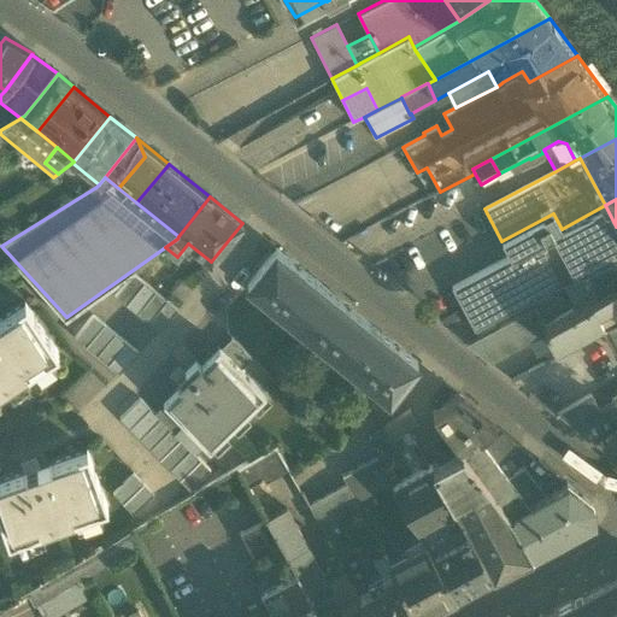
[(501,241),(510,257),(512,259),(517,256),(553,236),(575,277),(616,256),(616,227),(605,205),(562,229),(553,213),(501,241)]
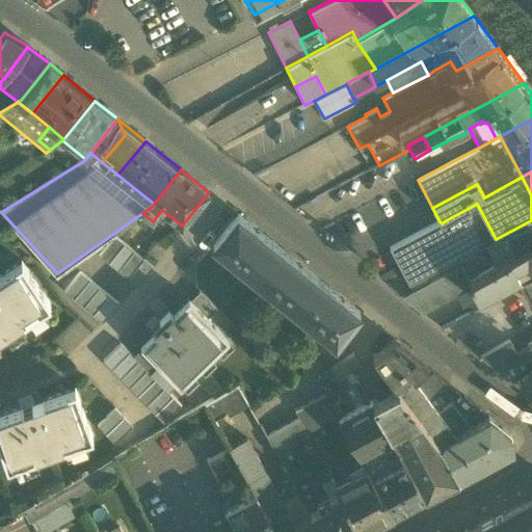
[(487,243),(496,239),(477,204),(446,220),(442,223),(440,221),(390,248),(409,285),(485,244),(487,243)]
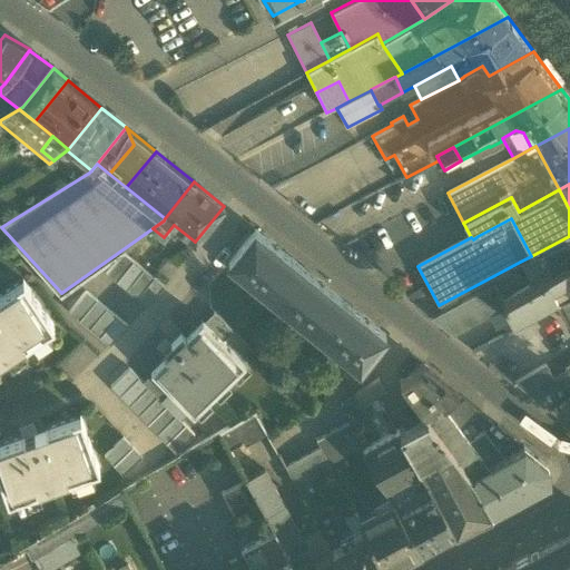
[(228,264),(359,367),(385,335),(255,231),(228,264)]
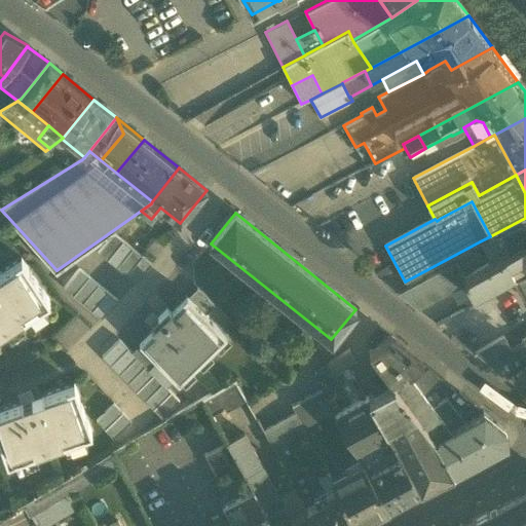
[(480,241),(490,262),(518,247),(525,241),(525,218),(490,236),(482,240),(480,241)]
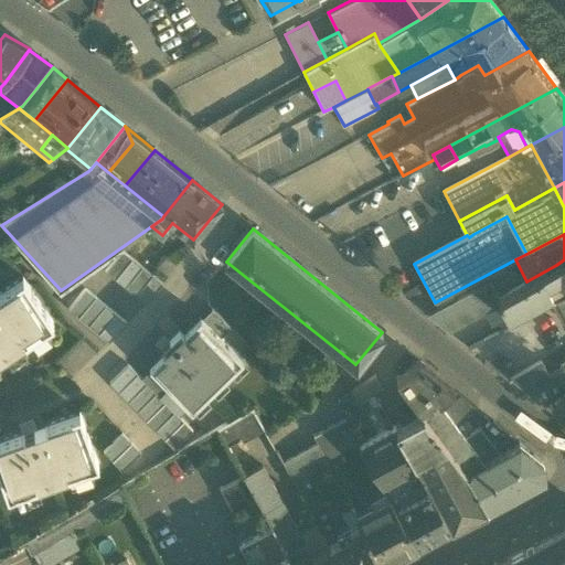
[(105,270),(115,279),(131,258),(121,251),(105,270)]
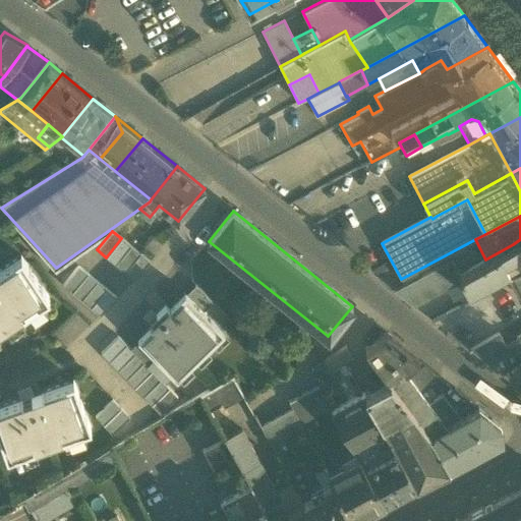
[(106,257),(116,265),(131,246),(121,238),(106,257)]
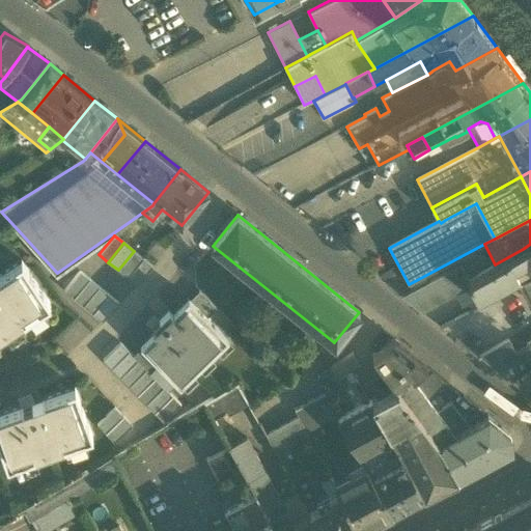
[(477,298),(530,268),(530,264),(523,249),(495,264),(469,279),(468,280),(471,285),(477,298)]
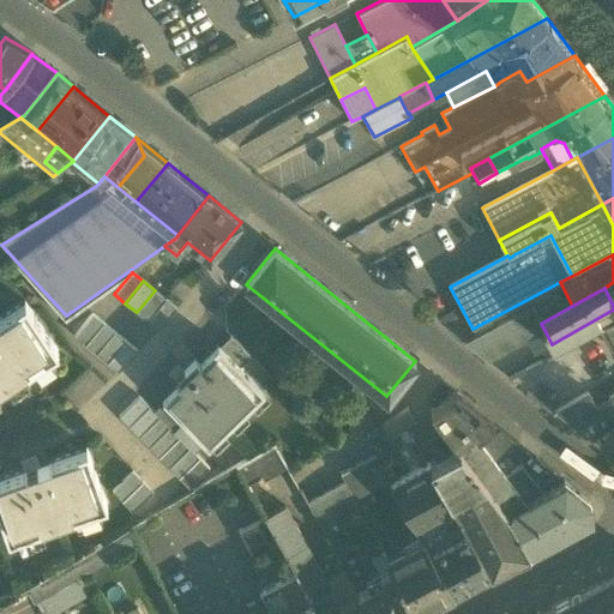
[(137,312),(148,321),(166,299),(155,290),(137,312)]
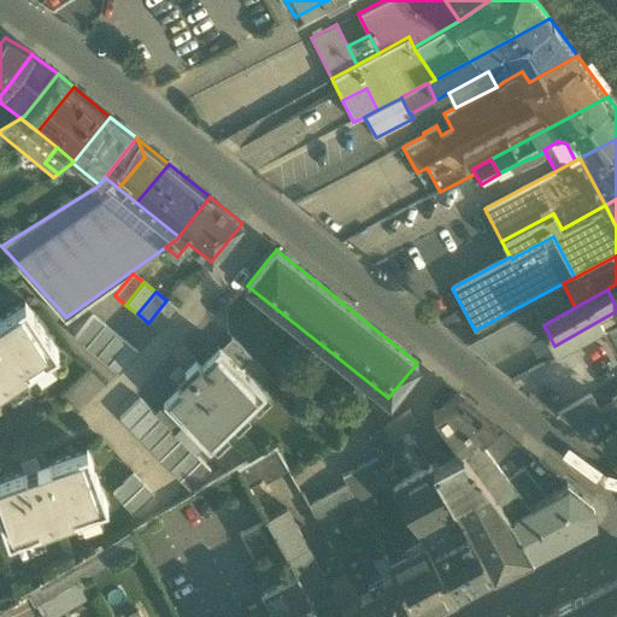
[(148,323),(159,331),(177,310),(166,300),(148,323)]
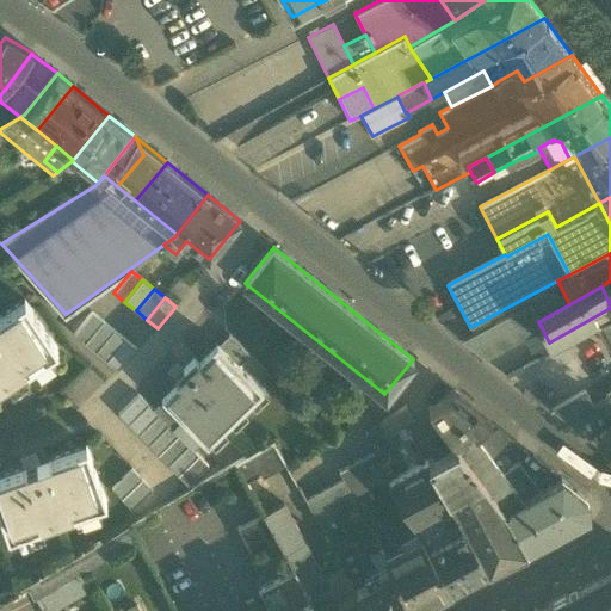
[(0,316),(0,387),(57,350),(25,300),(0,316)]
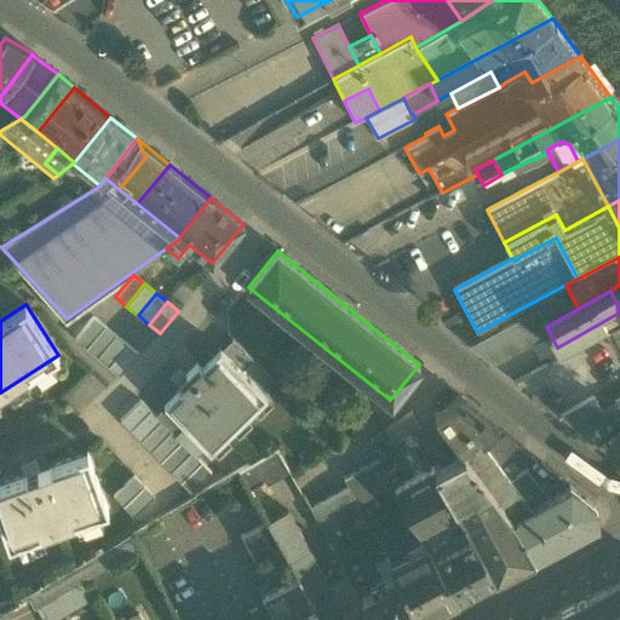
[(469,346),(492,365),(532,343),(550,333),(546,327),(547,326),(538,310),(469,346)]
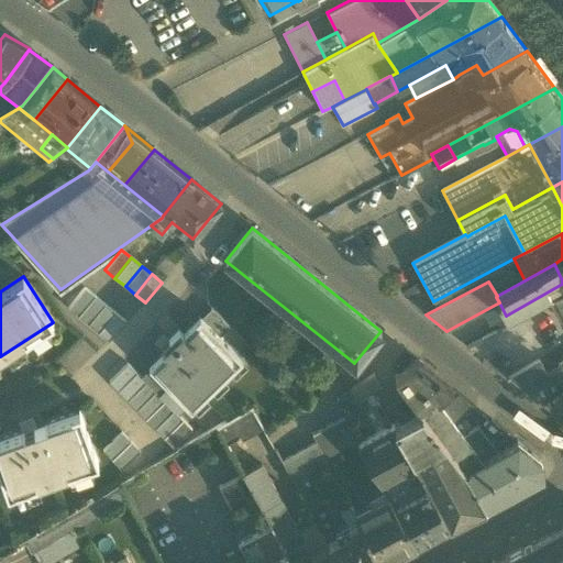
[(562,284),(506,316),(509,323),(554,299),(562,294),(562,284)]
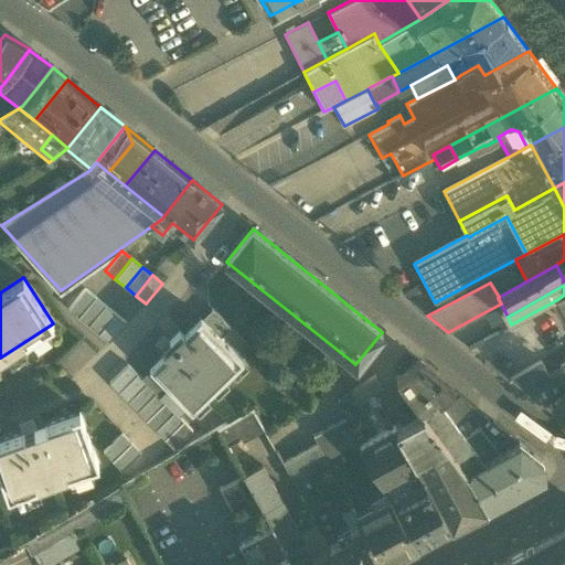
[(68,309),(78,318),(95,297),(85,289),(68,309)]
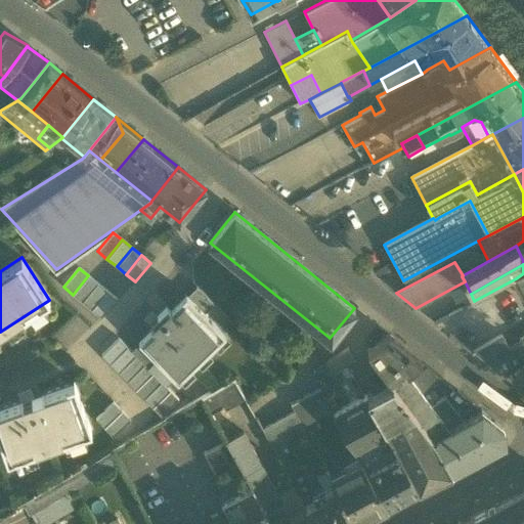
[(73,295),(83,302),(98,284),(88,275),(73,295)]
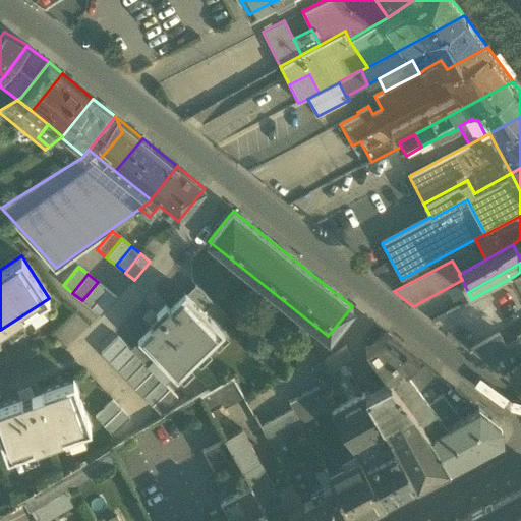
[(453,300),(468,292),(462,280),(447,288),(453,300)]
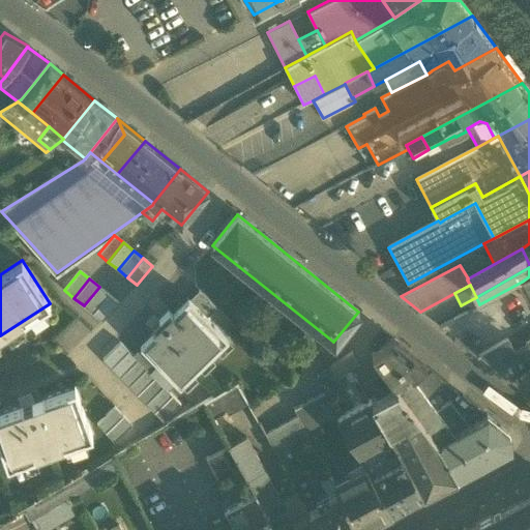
[(84,305),(93,314),(109,294),(99,287),(84,305)]
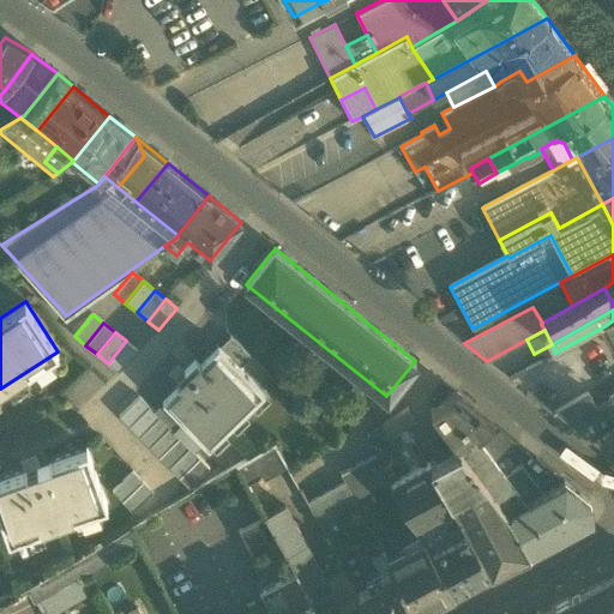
[(230,335),(220,345),(240,366),(251,355),(230,335)]
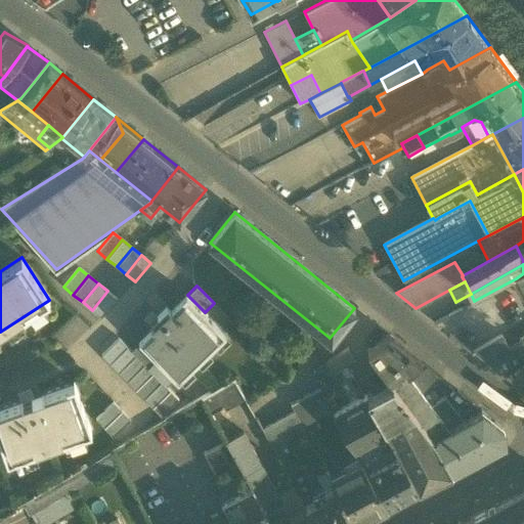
[(92,310),(101,317),(117,299),(107,291),(92,310)]
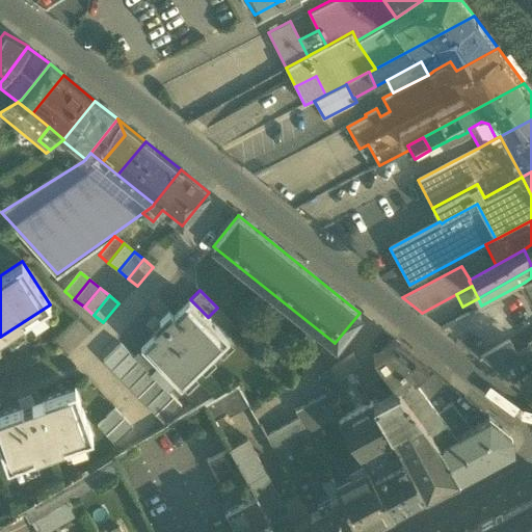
[(140,345),(142,347),(159,365),(177,382),(180,386),(229,338),(208,317),(190,299),(189,297),(174,313),(168,309),(159,318),(152,325),(156,328),(156,329),(140,345)]
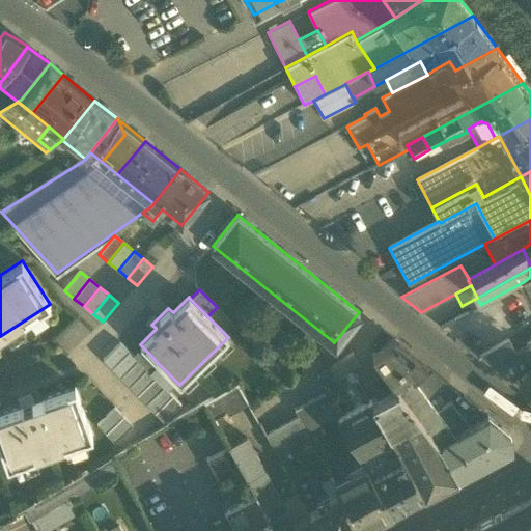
[(154,330),(156,328),(151,325),(159,317),(154,312),(145,320),(154,330)]
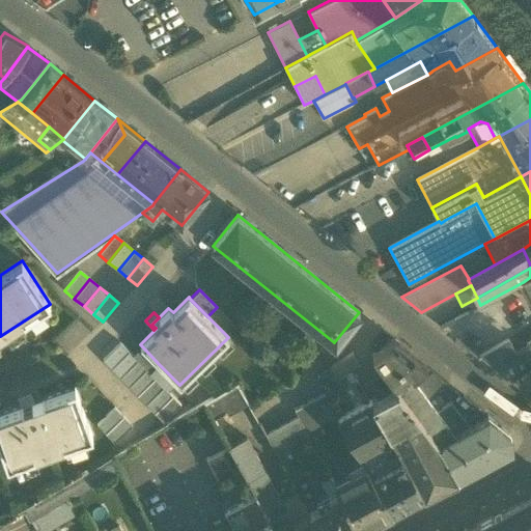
[(479,357),(499,371),(520,361),(514,351),(508,339),(479,357)]
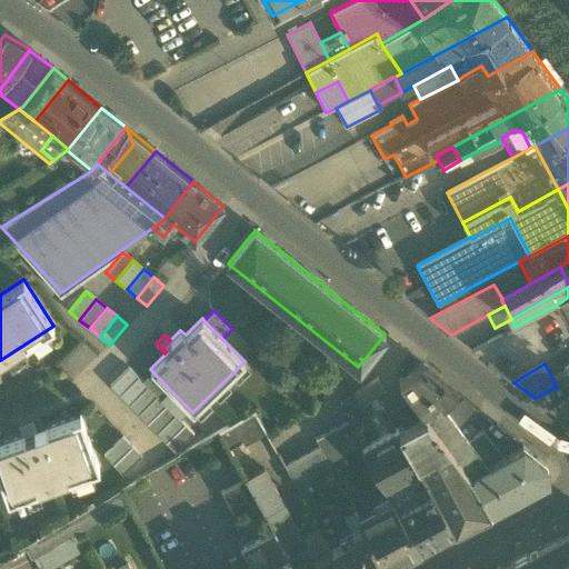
[(488,465),(480,456),(469,440),(460,428),(447,410),(442,405),(458,393),(422,365),(399,381),(425,413),(470,473),(488,465)]
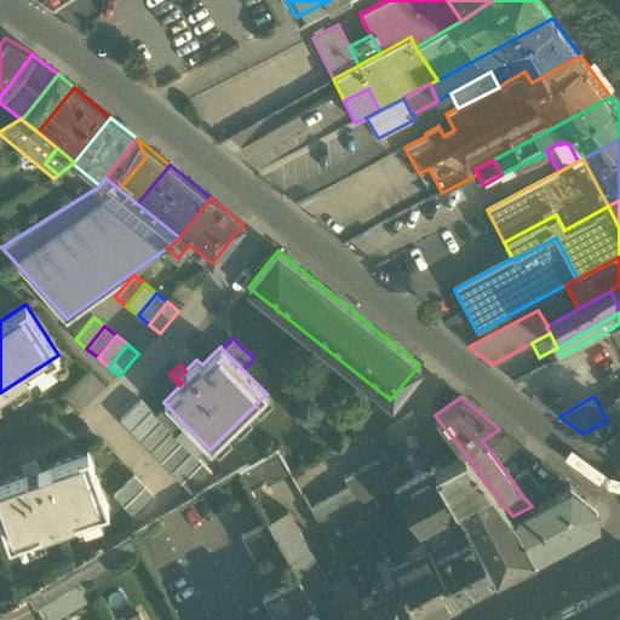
[(120,420),(130,431),(151,411),(141,400),(120,420)]
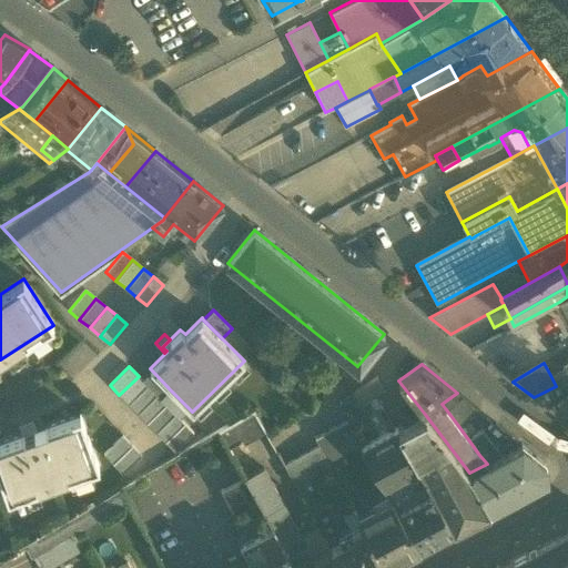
[(550,375),(556,386),(567,379),(567,376),(563,367),(550,375)]
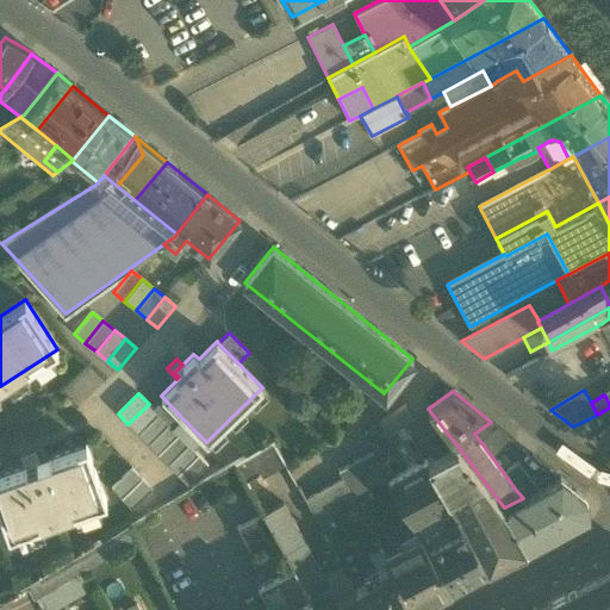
[(182,418),(163,398),(153,408),(159,414),(169,424),(173,428),(182,418)]
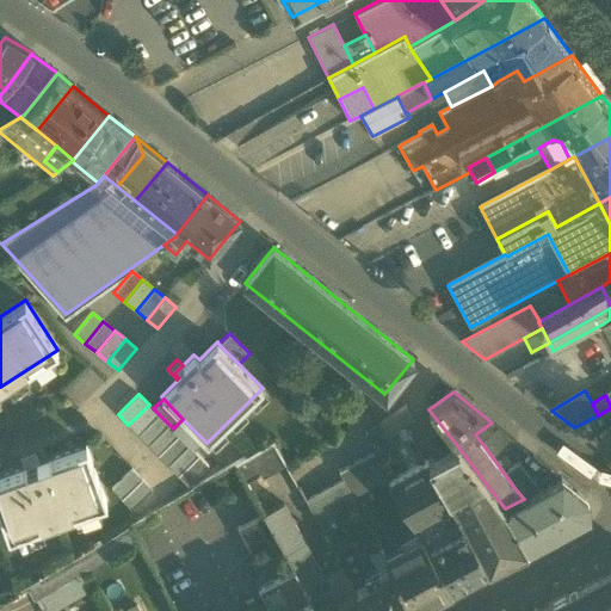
[(128,425),(139,434),(159,414),(153,408),(149,405),(128,425)]
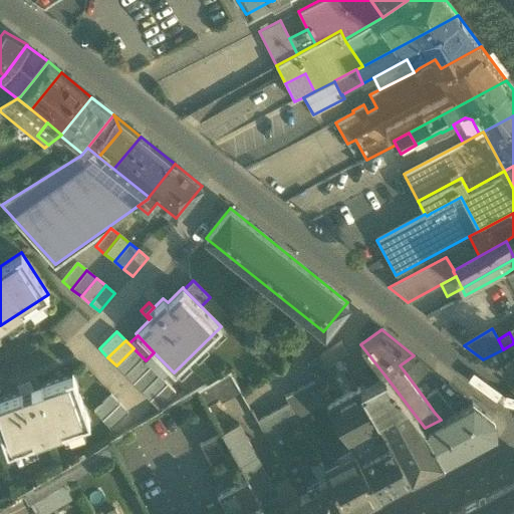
[(332,346),(320,355),(328,367),(339,359),(348,353),(340,341),(332,346)]
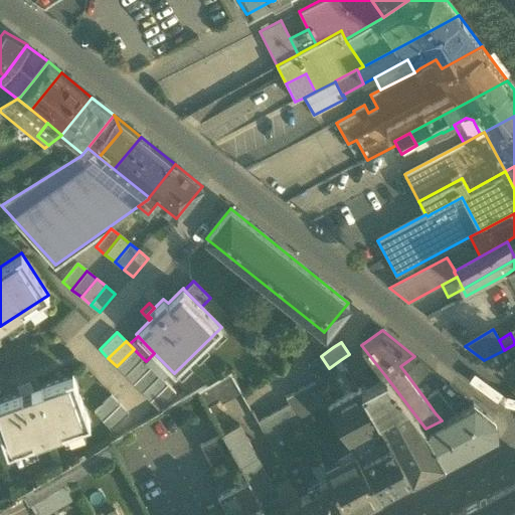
[(117,366),(125,375),(143,358),(134,349),(117,366)]
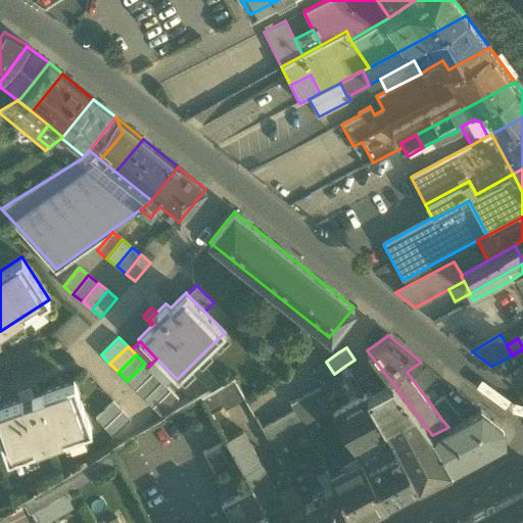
[(161,381),(165,384),(174,376),(156,359),(148,367),(153,372),(161,381)]
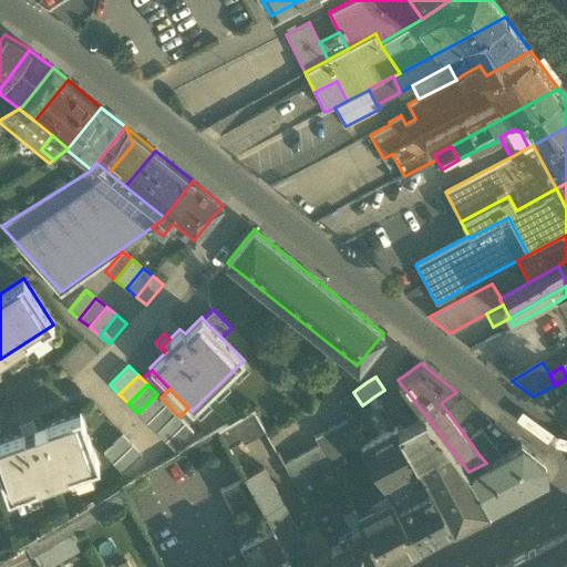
[(368,413),(362,405),(353,392),(339,403),(348,419),(350,423),(368,413)]
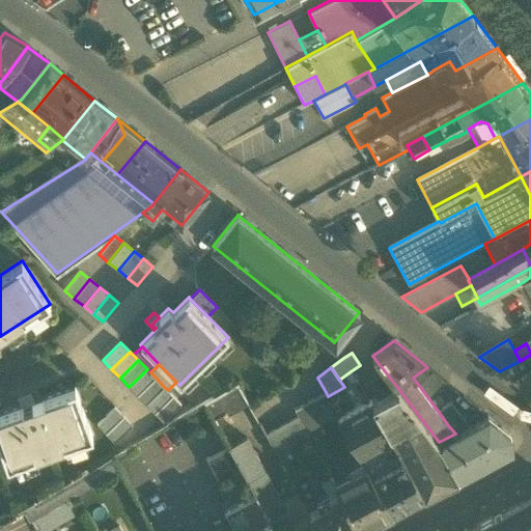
[(129,387),(138,395),(156,378),(150,372),(147,369),(129,387)]
